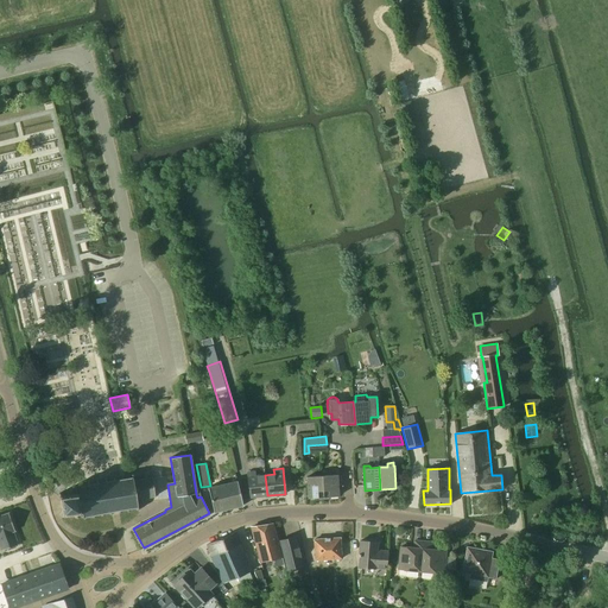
[(267,495),(265,475),(255,476),(255,470),(247,472),(249,498),(267,495)]
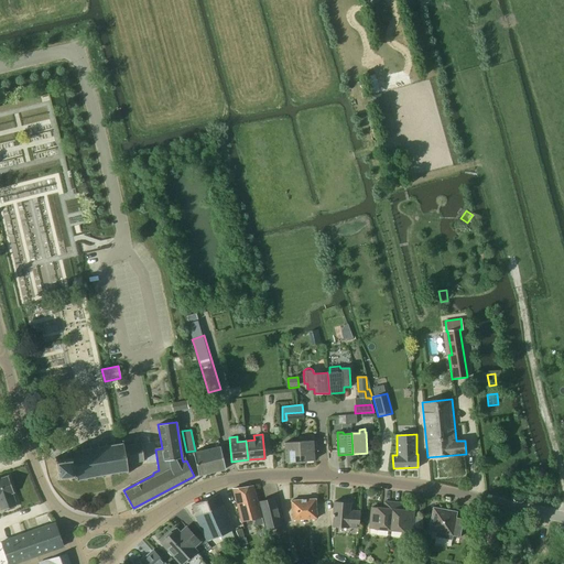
[(299,441),(300,462),(314,461),(313,440),(299,441)]
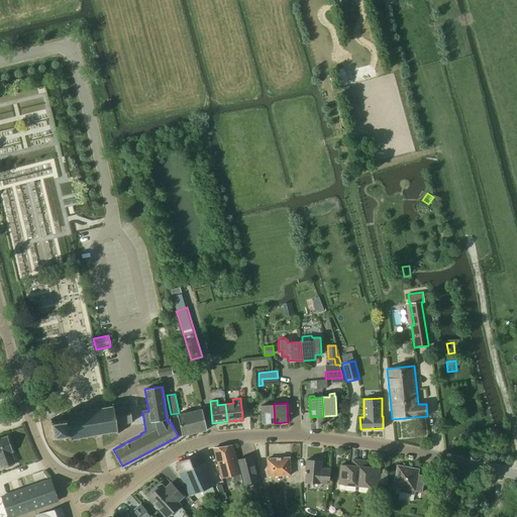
[(262,424),(275,423),(274,404),(261,405),(262,424)]
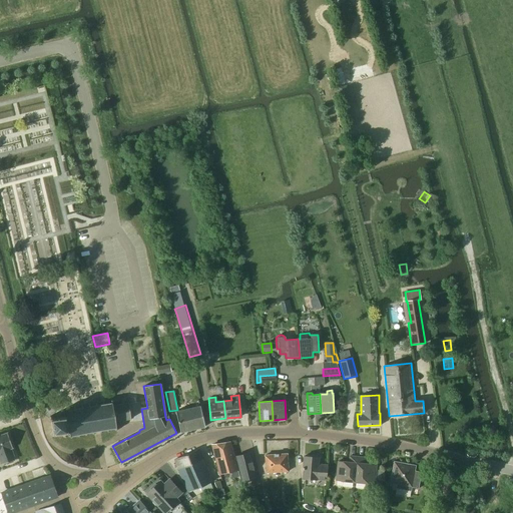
[(66,417),(65,417),(64,419),(66,430),(68,431),(68,432),(68,437),(116,429),(115,422),(131,419),(128,403),(112,405),(112,403),(65,411),(66,417)]
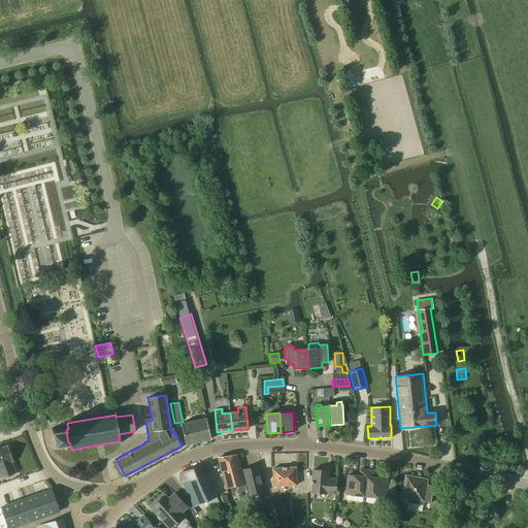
[(206,418),(180,424),(186,446),(211,439),(206,418)]
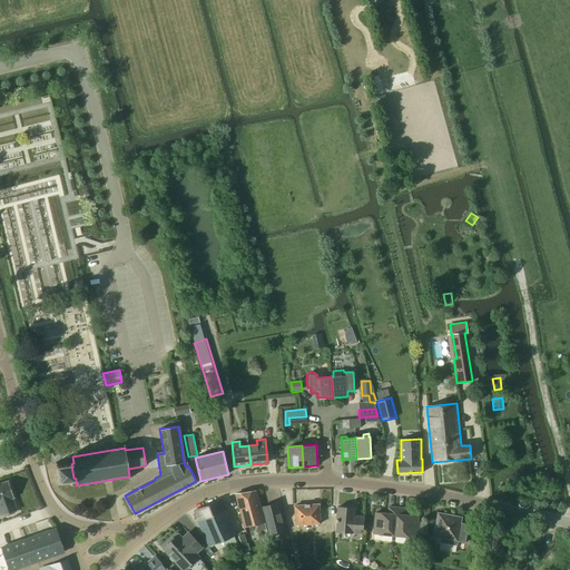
[(60,482),(76,480),(76,479),(74,478),(71,465),(72,463),(59,465),(55,462),(53,464),(57,468),(59,479),(56,483),(58,484),(60,482)]
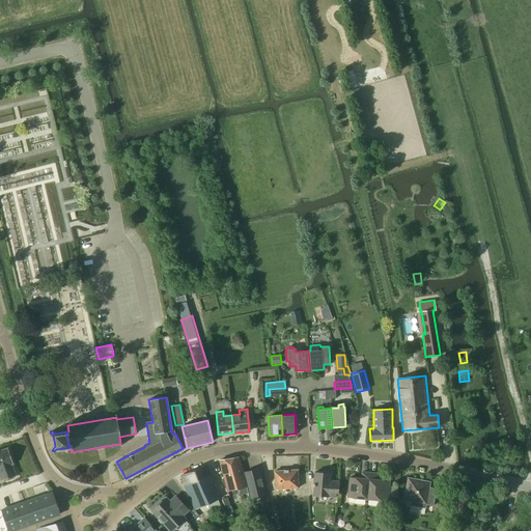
[(0,479),(0,480),(6,478),(7,480),(14,477),(14,476),(16,475),(11,464),(12,464),(7,448),(0,450),(0,479)]
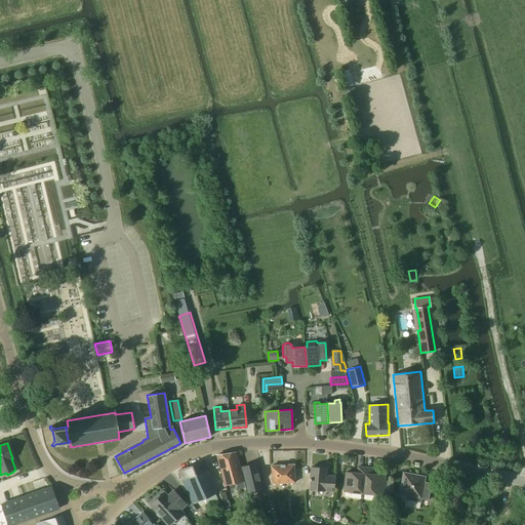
[(245,487),(243,481),(244,481),(236,452),(216,455),(225,485),(236,483),(238,489),(245,487)]
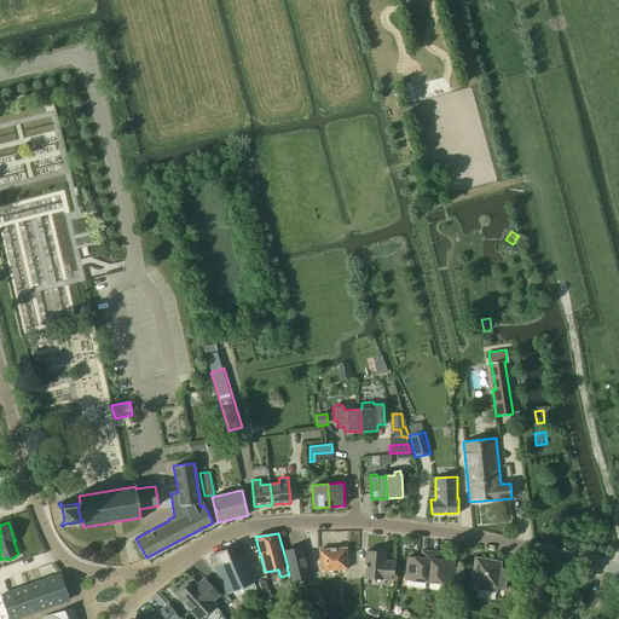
[(258,590),(254,582),(255,582),(239,542),(210,554),(227,593),(241,588),(244,596),(258,590)]
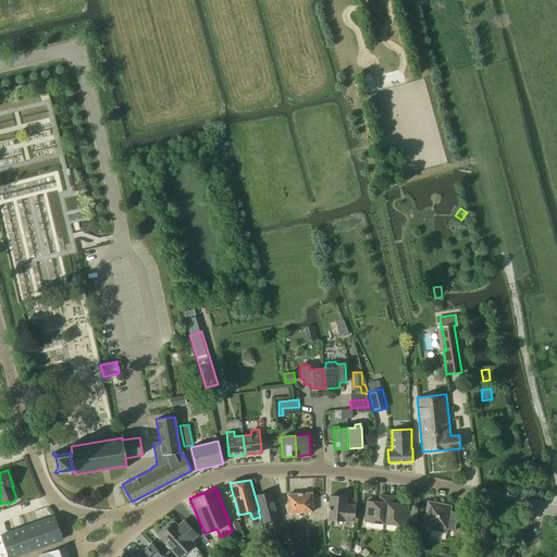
[(270,492),(256,495),(262,521),(277,518),(270,492)]
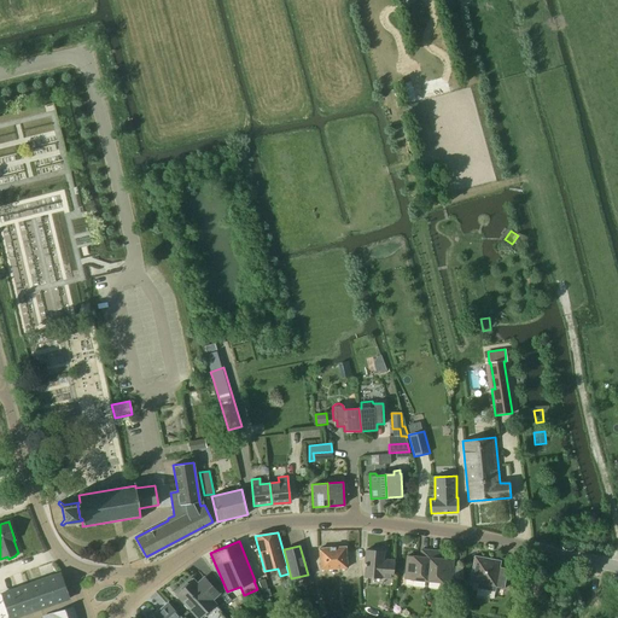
[(340,547),(314,549),(316,570),(322,570),(322,575),(327,575),(348,572),(347,555),(340,557),(340,547)]
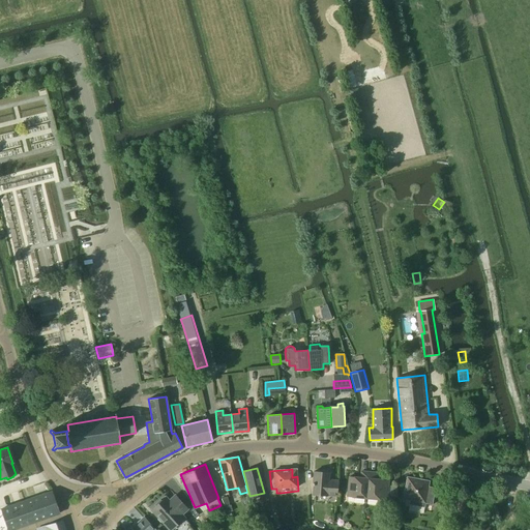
[(347,496),(366,498),(367,472),(360,471),(360,478),(349,477),(347,496)]
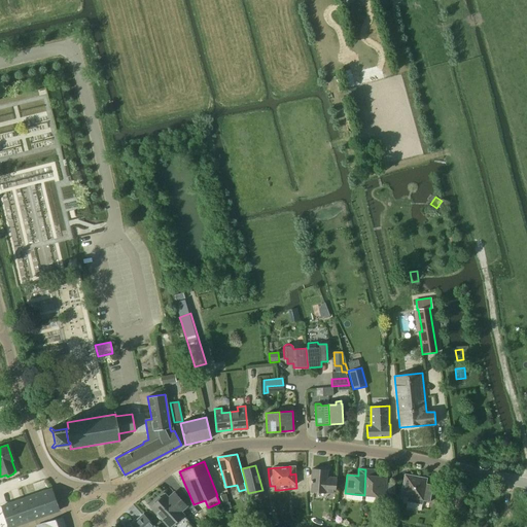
[(325,493),(325,492),(336,493),(337,478),(326,477),(327,470),(312,469),(311,480),(312,480),(311,492),(325,493)]
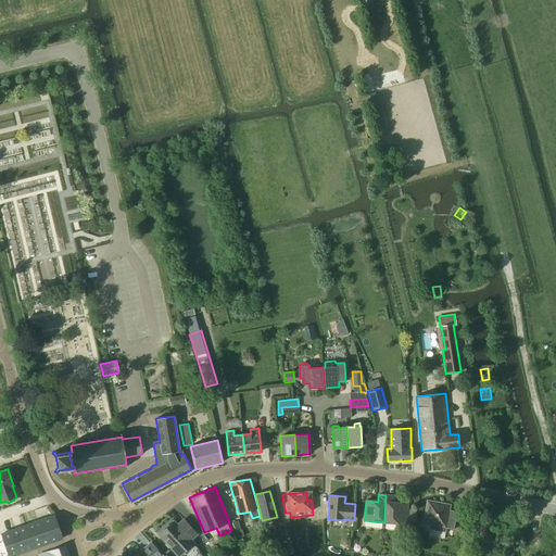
[(386,495),(384,522),(404,525),(406,504),(394,503),(391,503),(391,495),(386,495)]
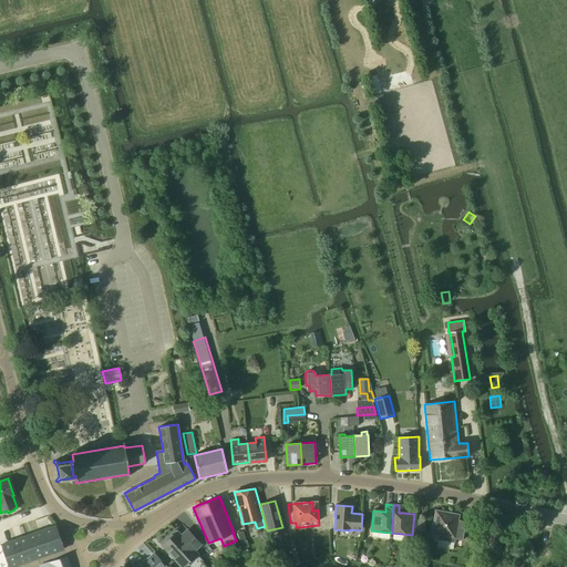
[(430,534),(439,536),(437,539),(454,543),(455,538),(463,540),(466,522),(459,521),(460,514),(434,509),(430,534)]
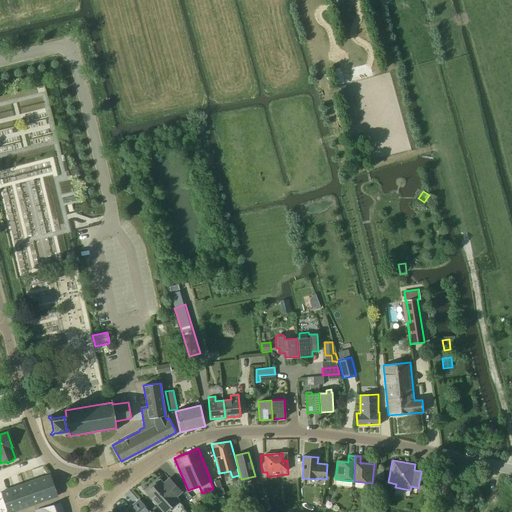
[(50,474),(34,480),(1,491),(8,511),(13,511),(58,496),(50,474)]
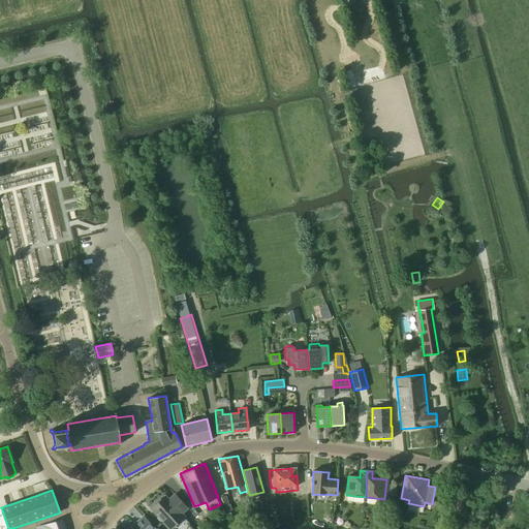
[(154,504),(155,505),(151,509),(162,521),(169,528),(168,528),(169,528),(184,517),(181,514),(187,507),(175,494),(168,500),(165,496),(160,500),(159,499),(154,504)]
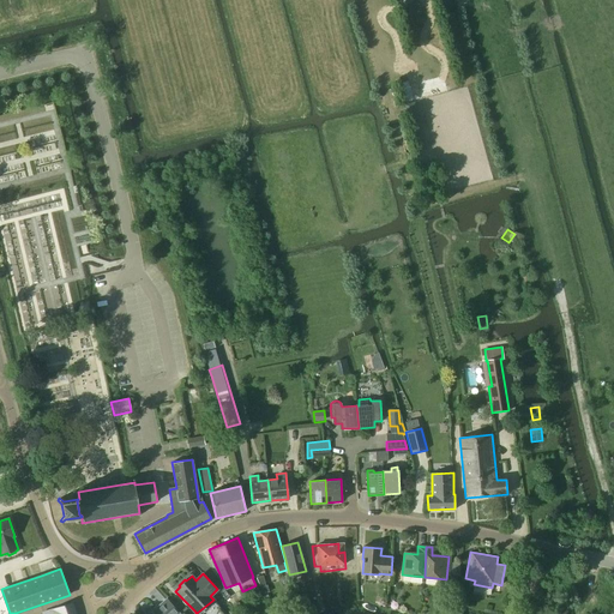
[(529,590),(539,593),(541,575),(531,573),(529,590)]
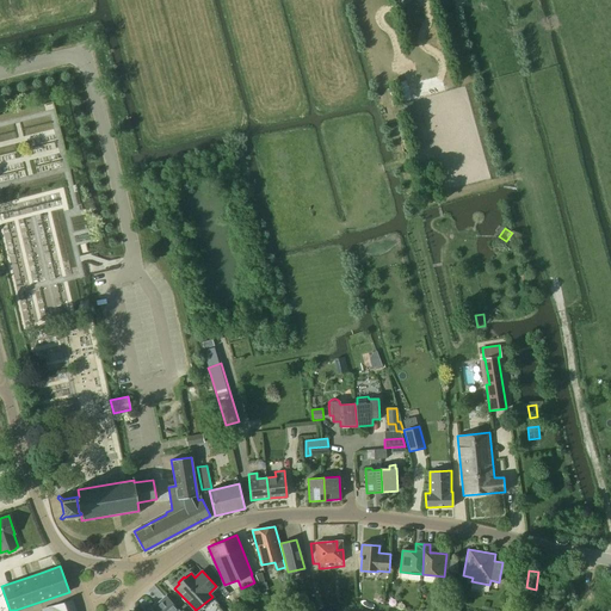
[(176,610),(178,610),(166,596),(148,610),(176,610)]
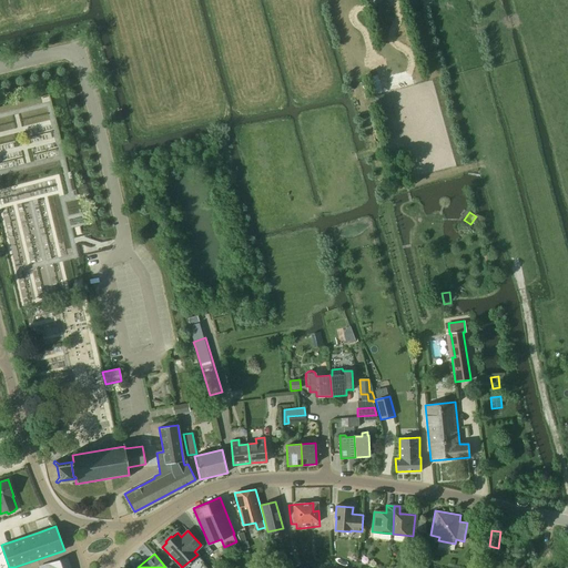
[(70,567),(67,558),(39,567),(70,567)]
